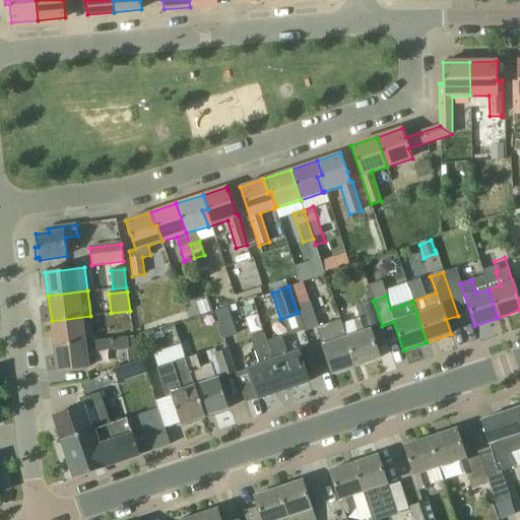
[(206,300),(196,304),(199,314),(209,311),(206,300)]
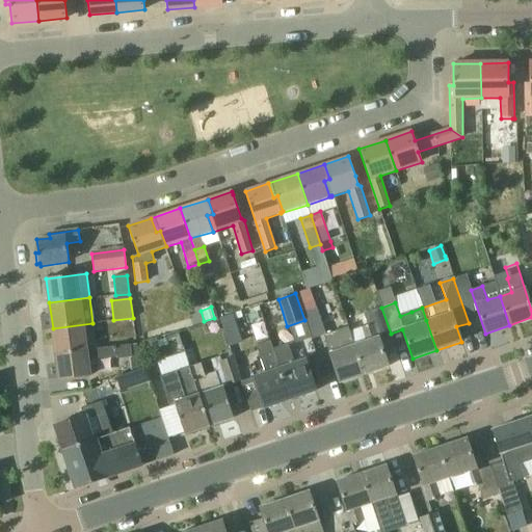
[(378,337),(391,334),(381,308),(364,314),(368,325),(362,327),(366,341),(353,345),(363,375),(389,366),(378,337)]
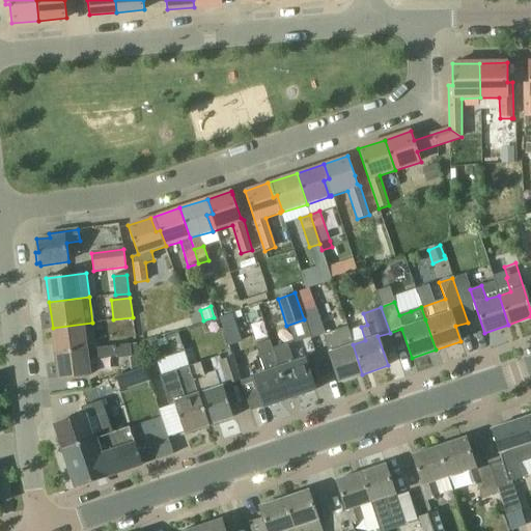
[(311,338),(323,334),(325,334),(316,309),(303,313),(311,338)]
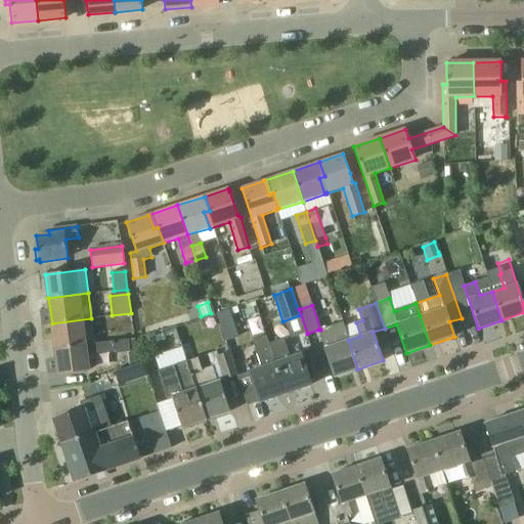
[(236,307),(216,314),(226,342),(238,338),(231,314),(238,311),(236,307)]
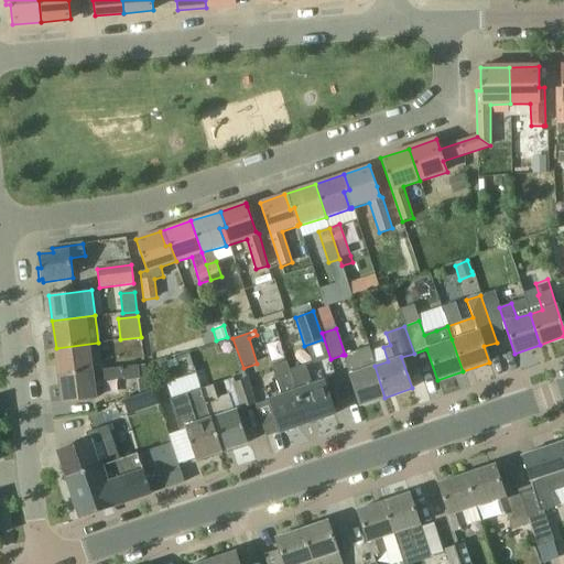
[(60,375),(101,370),(98,343),(56,348),(60,375)]
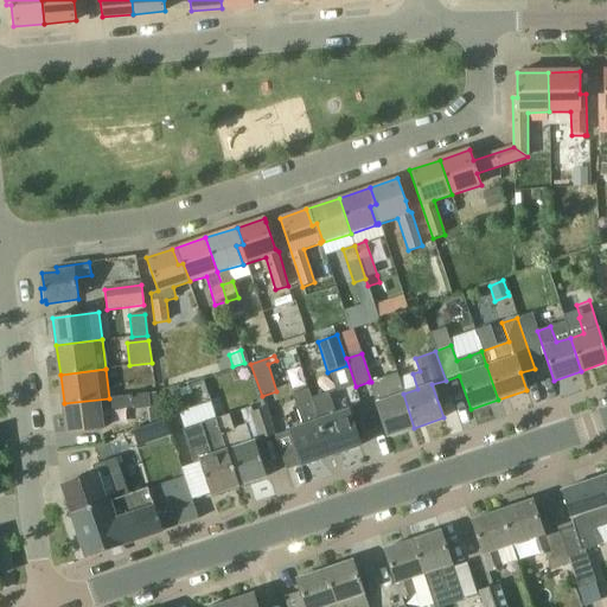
[(396,374),(371,382),(369,382),(387,436),(414,428),(403,394),(396,374)]
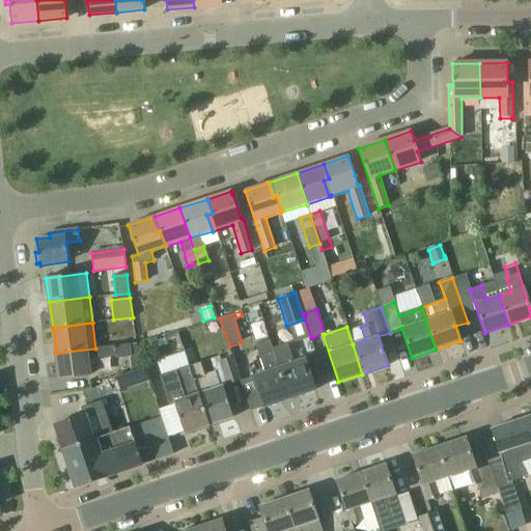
[(289,398),(273,348),(272,348),(270,341),(256,345),(264,371),(254,375),(264,407),(289,398)]
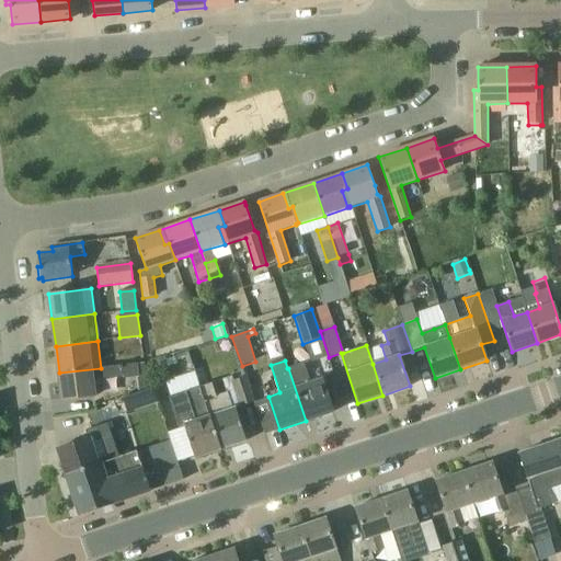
[(333,412),(322,378),(310,382),(304,363),(288,368),(306,421),(333,412)]
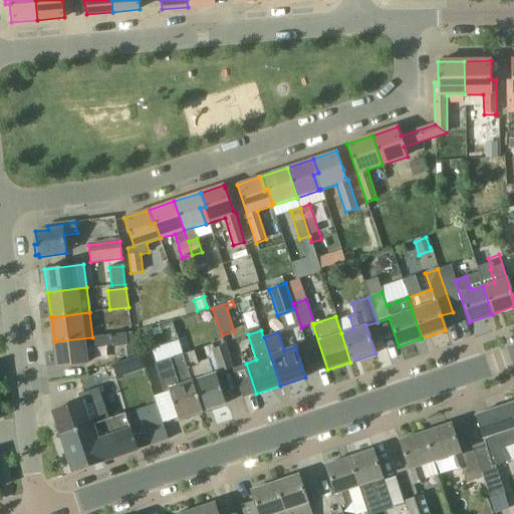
[(57,366),(87,362),(85,347),(112,344),(113,346),(134,344),(133,333),(92,337),(54,341),(57,366)]
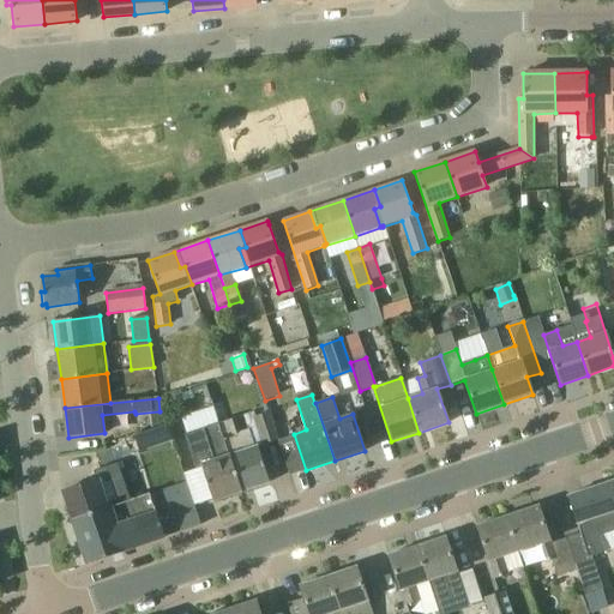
[(270,413),(256,417),(265,445),(280,440),(270,413)]
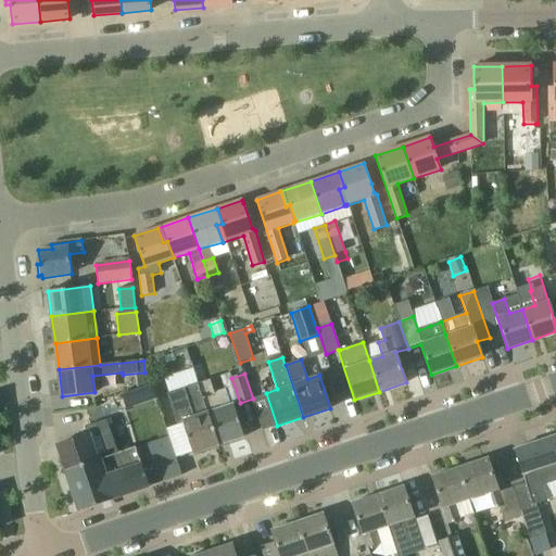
[(234,405),(231,405),(226,389),(214,392),(210,380),(198,384),(217,446),(244,437),(234,405)]
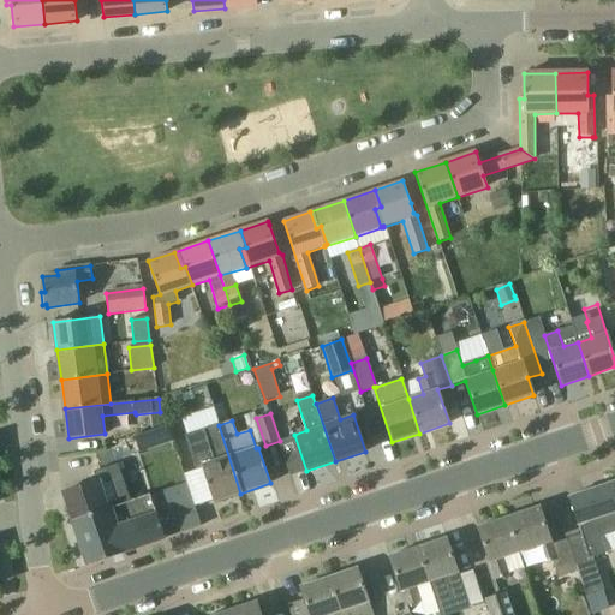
[(228,497),(240,494),(219,425),(204,430),(203,429),(185,435),(197,470),(204,466),(208,478),(187,485),(195,507),(213,501),(214,502),(219,500),(220,502),(228,500),(228,497)]
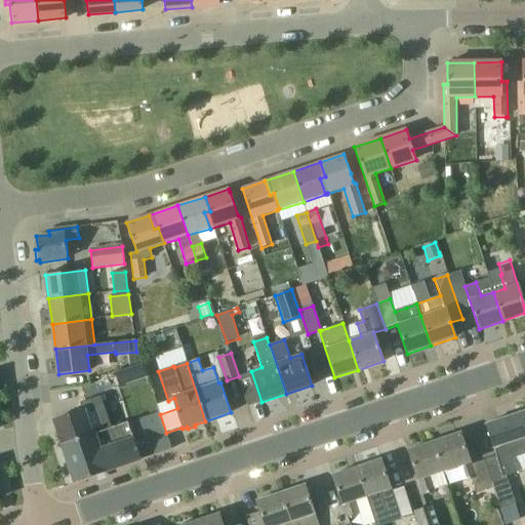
[(116,373),(120,386),(147,376),(143,364),(116,373)]
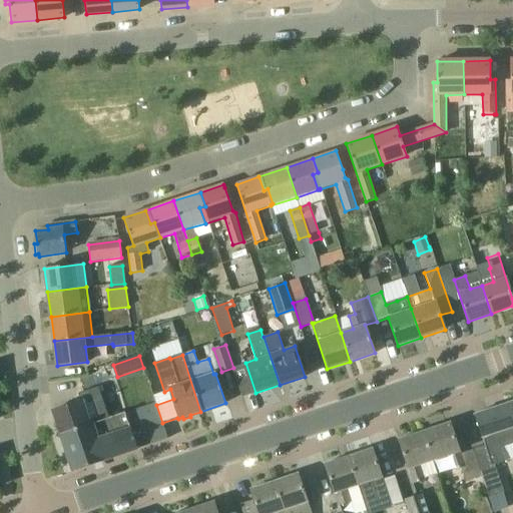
[(108,418),(104,406),(87,412),(83,400),(52,410),(61,434),(108,419),(108,418)]
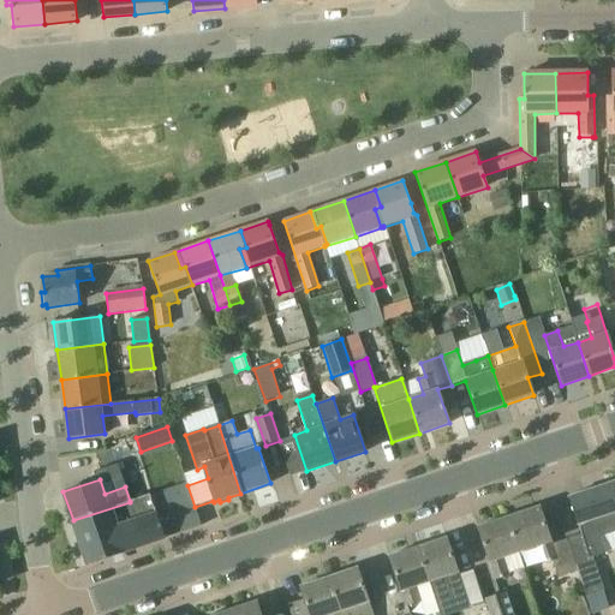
[(195,507),(187,485),(186,485),(186,483),(131,502),(130,501),(130,502),(73,520),(72,521),(87,566),(126,553),(126,551),(201,526),(195,507)]
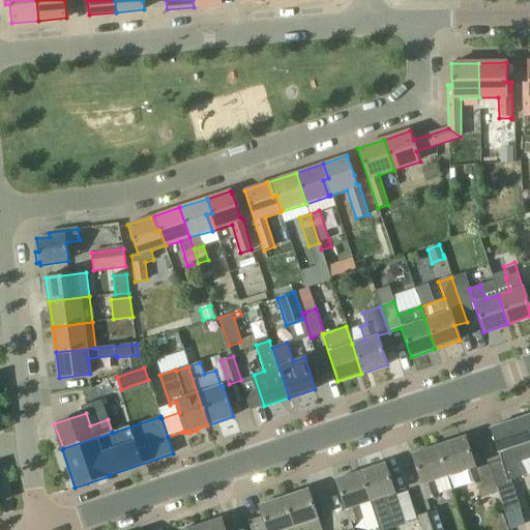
[(529,438),(523,417),(491,429),(501,460),(487,465),(495,492),(498,492),(510,529),(526,525),(510,480),(529,473),(529,438)]
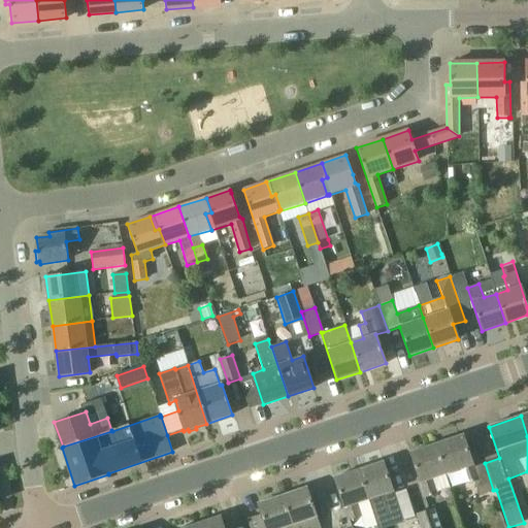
[(473,467),(469,455),(463,435),(435,444),(446,474),(461,469),(465,484),(474,481),(480,495),(493,490),(485,463),(473,467)]
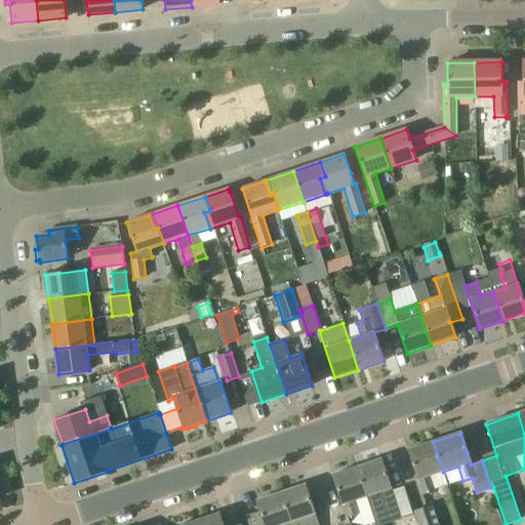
[(442,472),(443,472),(433,442),(407,450),(422,494),(436,490),(433,482),(444,478),(442,472)]
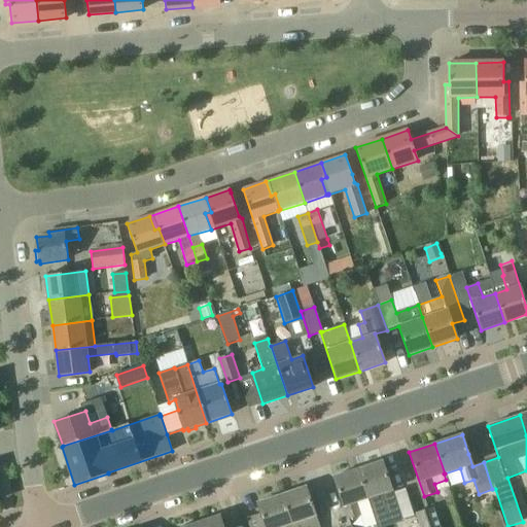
[(396,503),(389,481),(382,461),(358,469),(369,498),(367,499),(372,512),(396,503)]
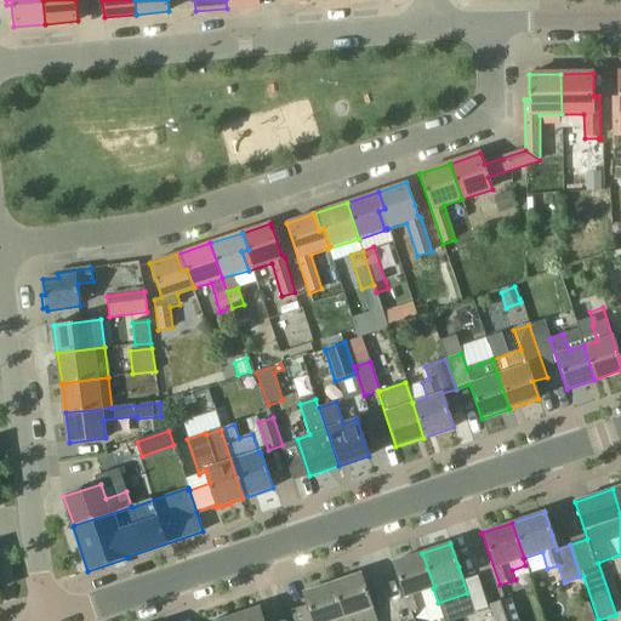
[(421,592),(433,588),(434,587),(422,553),(393,563),(410,611),(426,607),(421,592)]
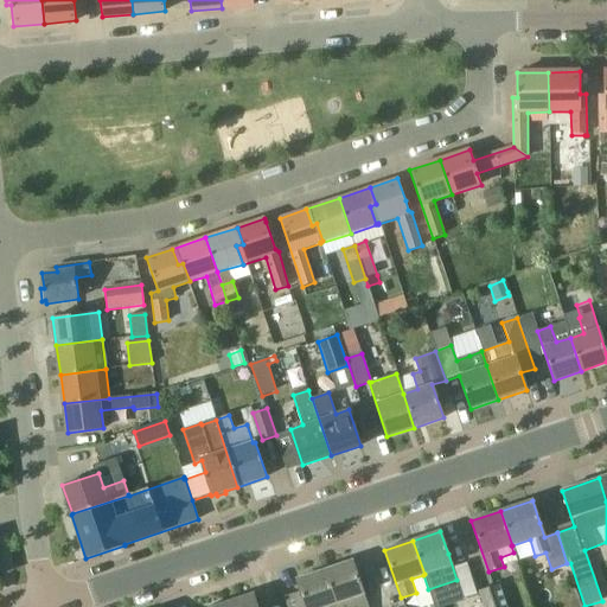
[(368,606),(360,583),(352,561),(325,570),(336,606),(368,606)]
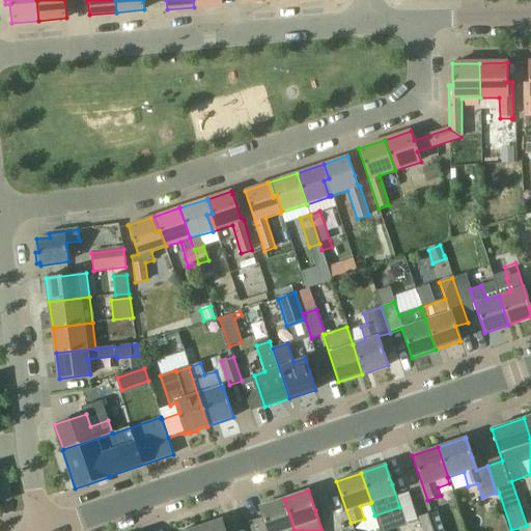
[(294,530),(284,499),(259,506),(262,518),(249,522),(251,530),(294,530)]
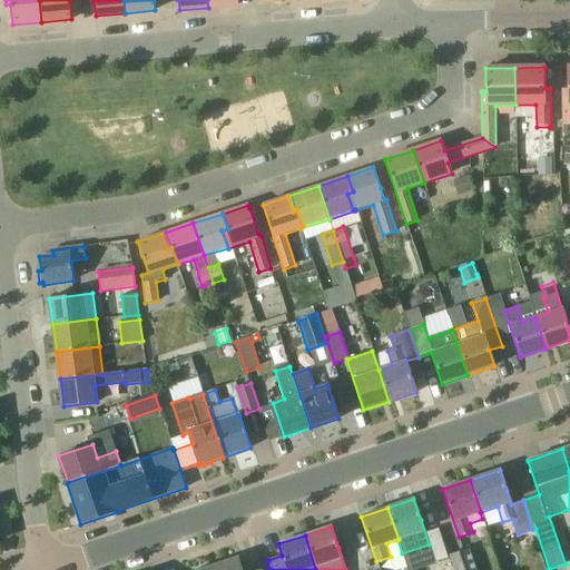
[(450,556),(454,569),(477,569),(469,549),(450,556)]
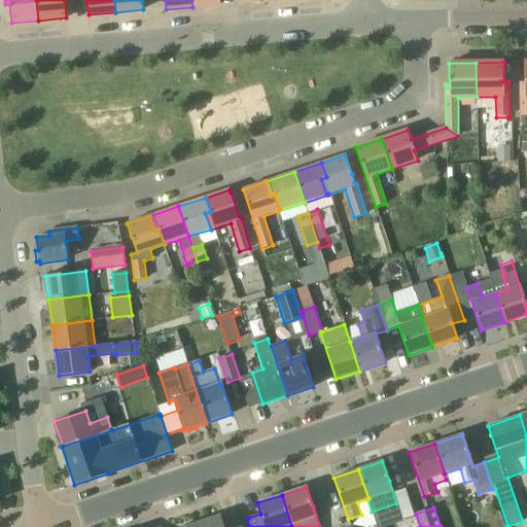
[(224,526),(220,515),(196,523),(197,526),(224,526)]
